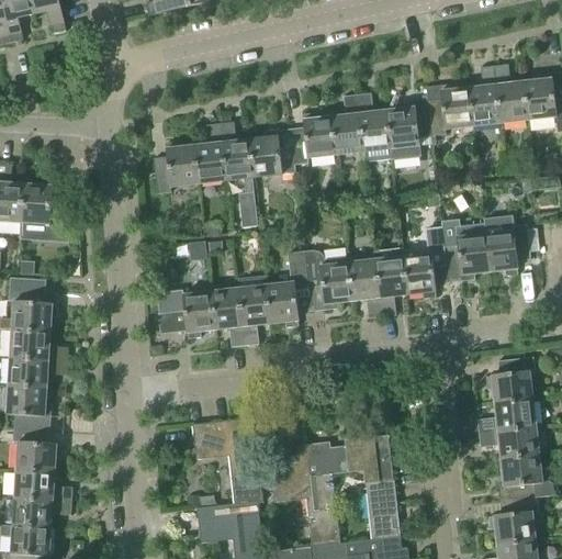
[(0,0),(0,43),(11,41),(1,0),(0,0)]
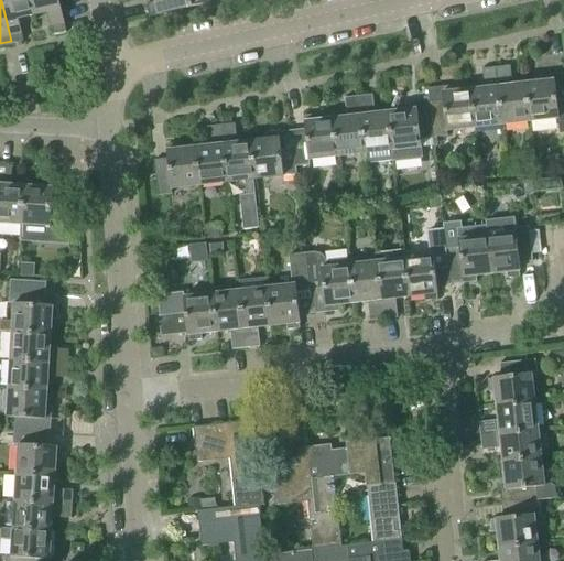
[(1,0),(11,41),(23,39),(18,17),(33,13),(30,0),(1,0)]
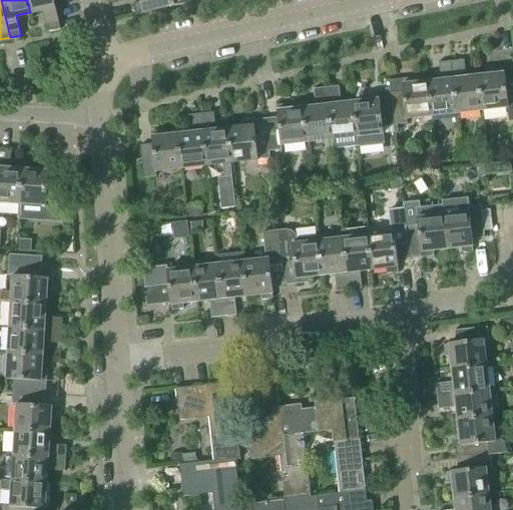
[(48,28),(60,26),(54,0),(27,0),(30,12),(44,8),(48,28)]
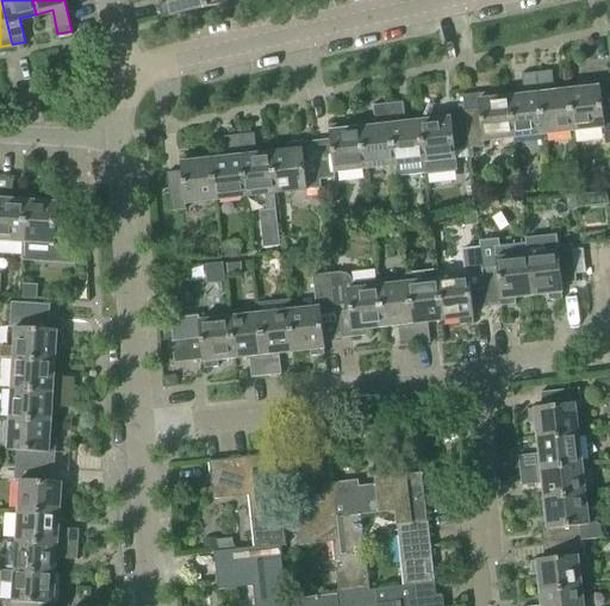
[(162,0),(157,1),(161,16),(226,0),(162,0)]
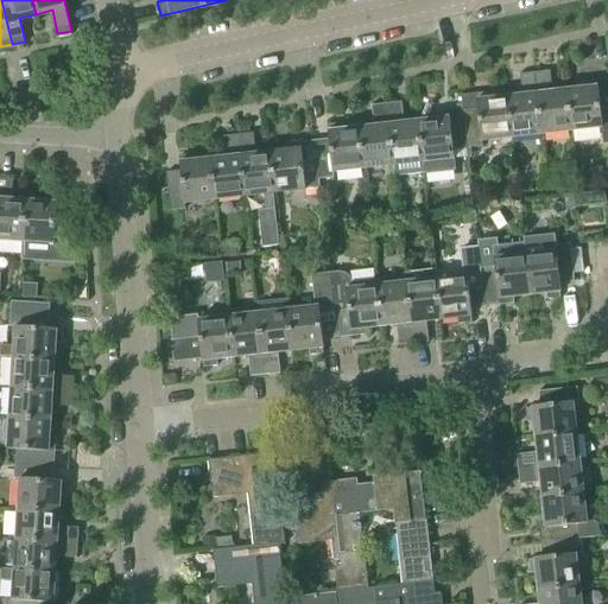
[(571,128),(567,87),(551,89),(549,69),(534,70),(542,132),(571,128)]
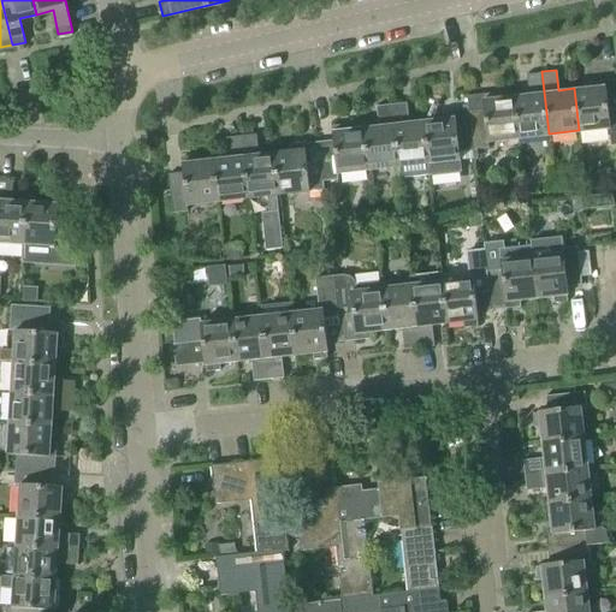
[(513,95),(517,137),(549,134),(542,71),(526,73),(528,93),(513,95)]
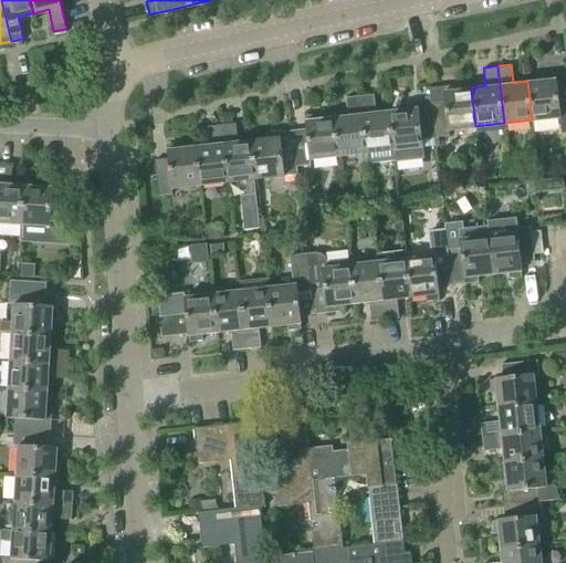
[(565,131),(565,70),(543,73),(543,79),(527,81),(532,120),(559,115),(561,121),(562,132),(565,131)]
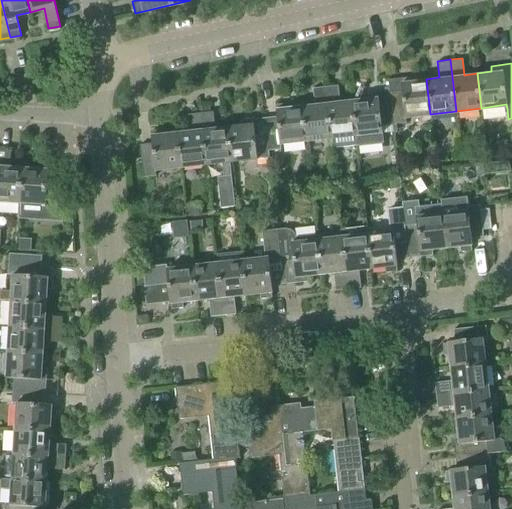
[(430,114),(426,79),(412,80),(411,76),(387,79),(388,91),(392,123),(404,121),(404,117),(430,114)]
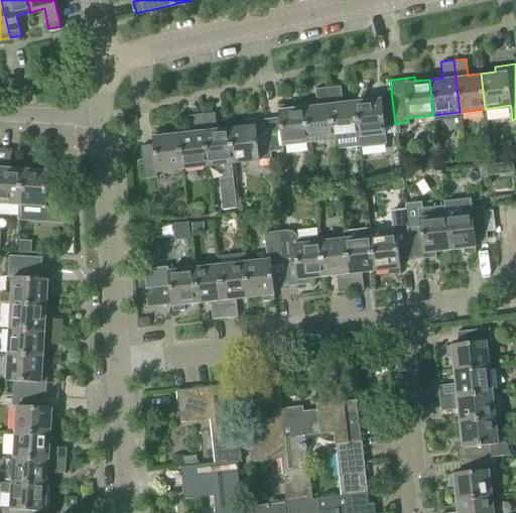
[(334,138),(335,148),(359,145),(354,101),(341,102),(339,86),(327,87),(334,138)]
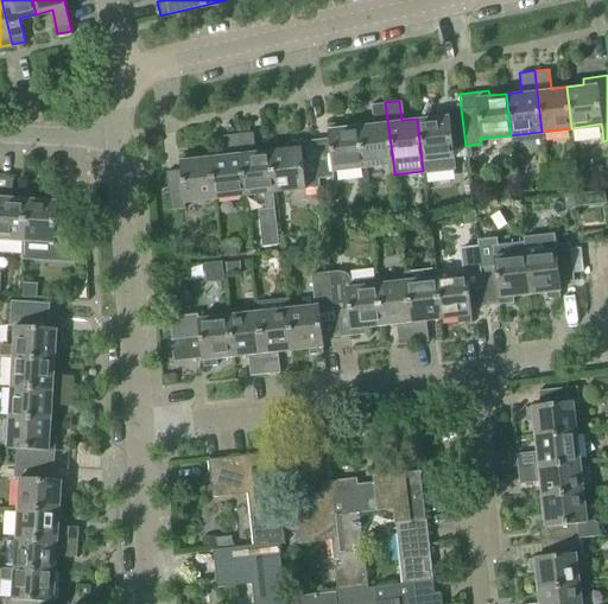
[(393,163),(385,102),(369,105),(372,124),(358,125),(362,167),(393,163)]
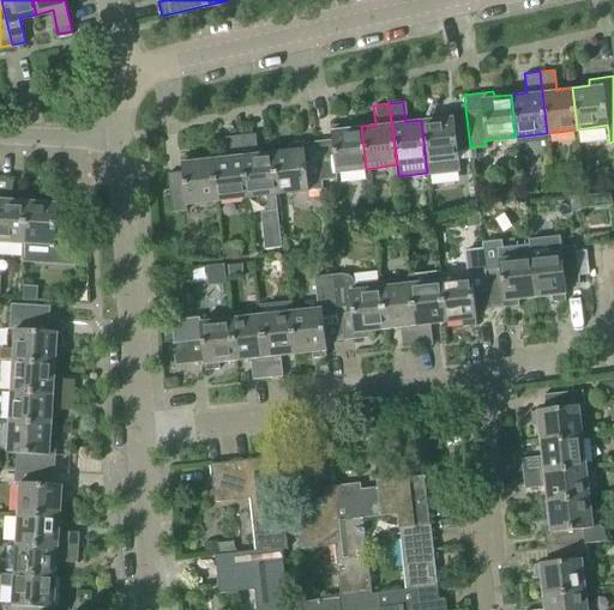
[(426,161),(427,174),(459,169),(457,149),(470,148),(465,109),(437,113),(438,118),(421,120),(426,161)]
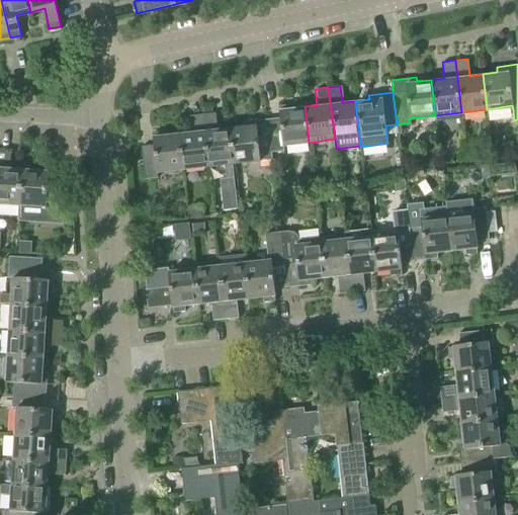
[(279,116),(267,117),(272,158),(272,151),(284,149),(283,146),(309,143),(305,106),(290,108),(289,103),(279,104),(280,109),(278,109),(279,116)]
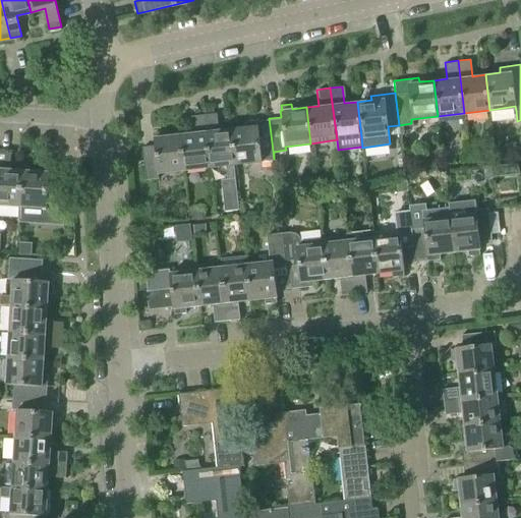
[(234,164),(230,128),(217,130),(215,112),(203,114),(209,167),(234,164)]
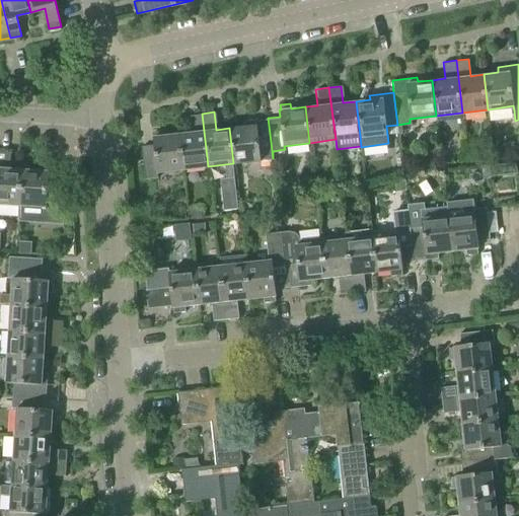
[(208,166),(202,114),(189,115),(191,132),(178,134),(183,169),(208,166)]
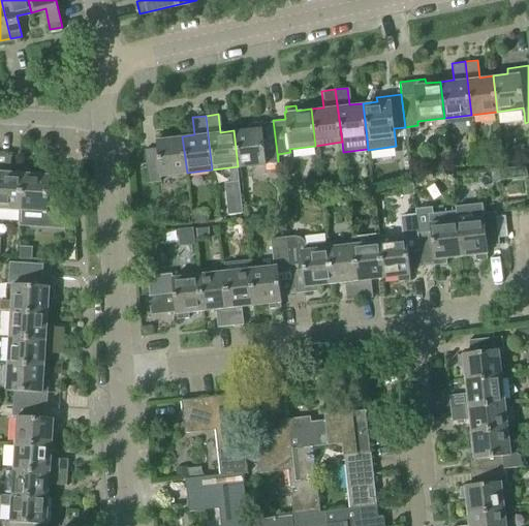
[(263,163),(278,161),(273,120),(247,123),(248,129),(234,130),(238,166),(263,163)]
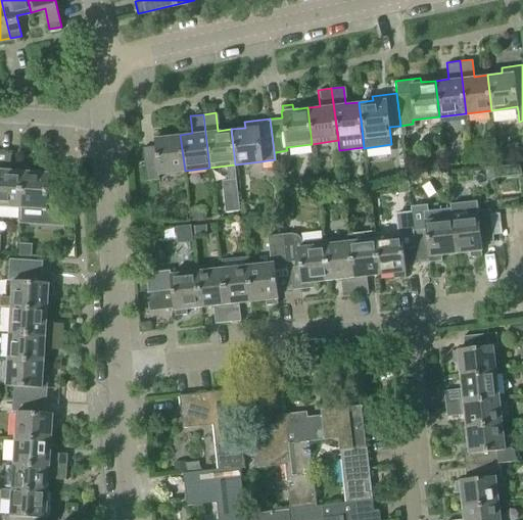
[(185,171),(180,135),(165,137),(165,135),(164,135),(164,132),(154,133),(154,138),(152,138),(153,145),(141,147),(145,180),(158,178),(158,174),(185,171)]
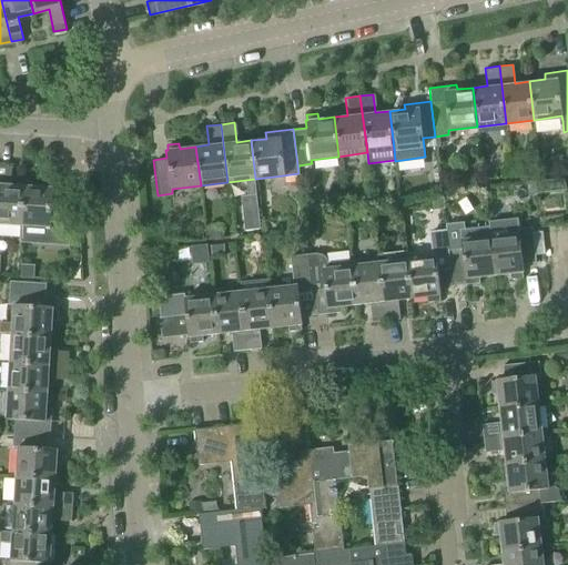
[(24,185),(11,184),(12,164),(0,163),(0,235),(6,236),(12,231),(13,224),(22,224),(24,185)]
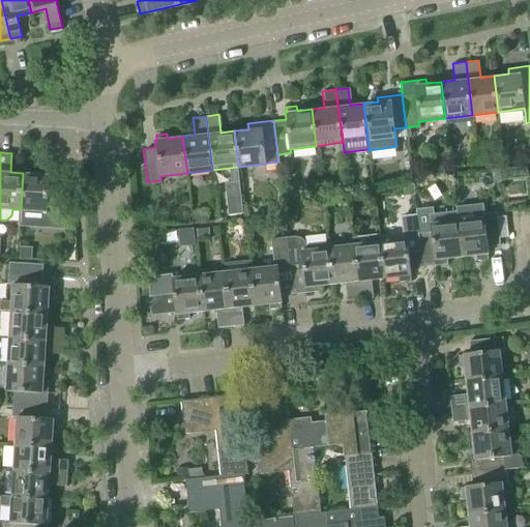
[(37,174),(23,173),(21,209),(21,222),(47,224),(48,216),(60,217),(60,215),(61,200),(62,184),(50,183),(50,176),(49,176),(49,170),(38,170),(37,174)]
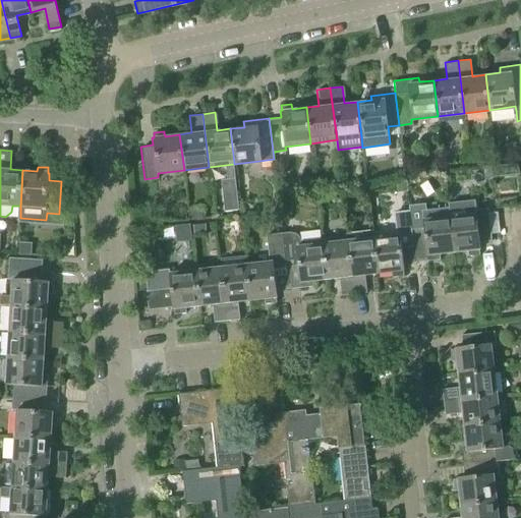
[(288,198),(280,199),(281,211),(285,211),(289,207),(288,198)]
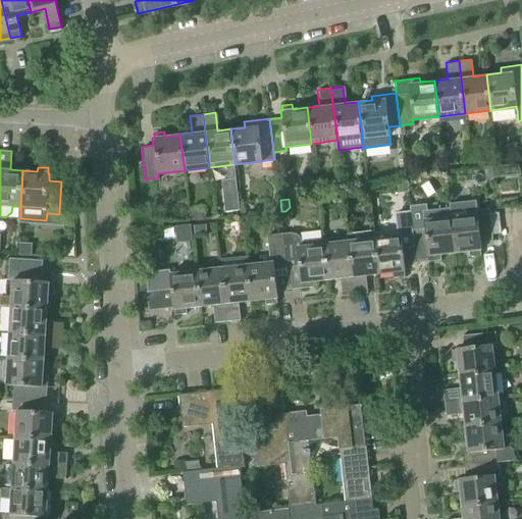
[(449,202),(449,207),(450,216),(454,251),(468,249),(468,255),(479,253),(479,249),(480,249),(479,240),(491,239),(487,207),(475,208),(474,199),(449,202)]
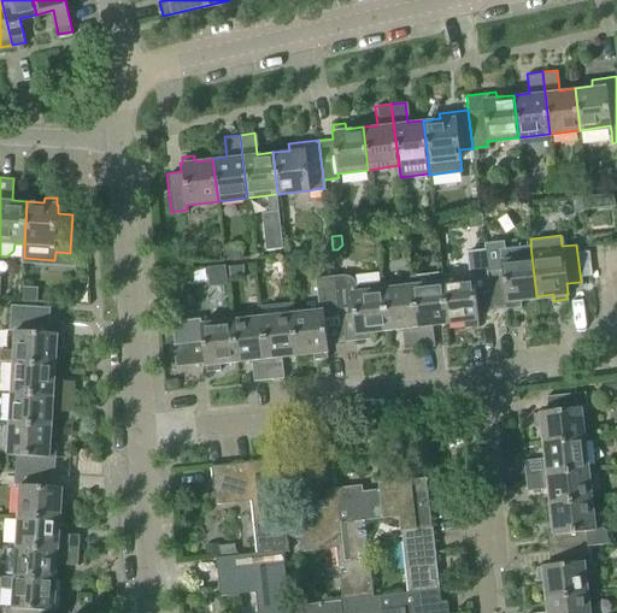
[(318,239),(319,249),(330,248),(329,237),(318,239)]
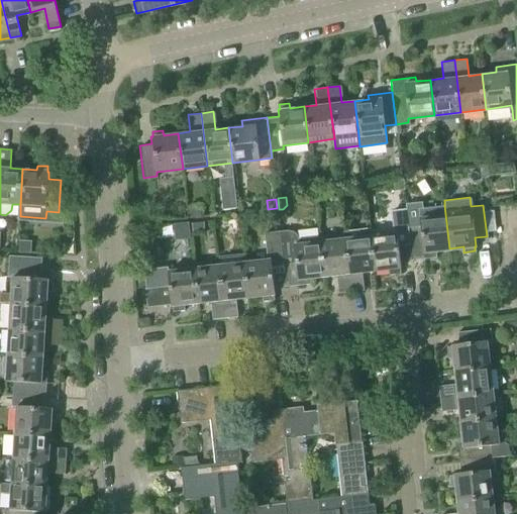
[(191,205),(192,216),(204,215),(204,204),(191,205)]
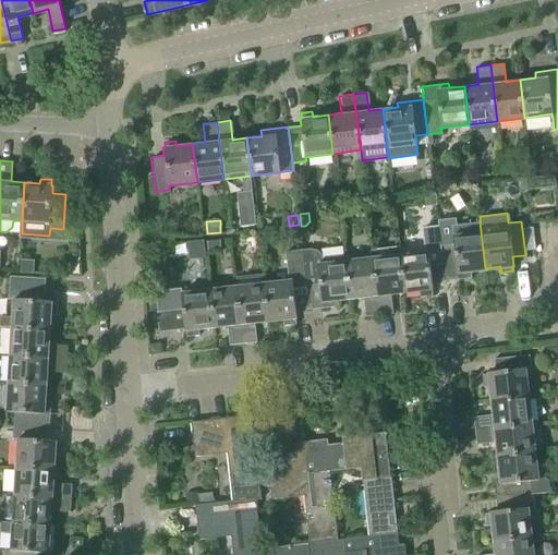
[(452,242),(443,243),(447,278),(471,275),(470,269),(485,268),(481,231),(480,221),(451,225),(452,242)]
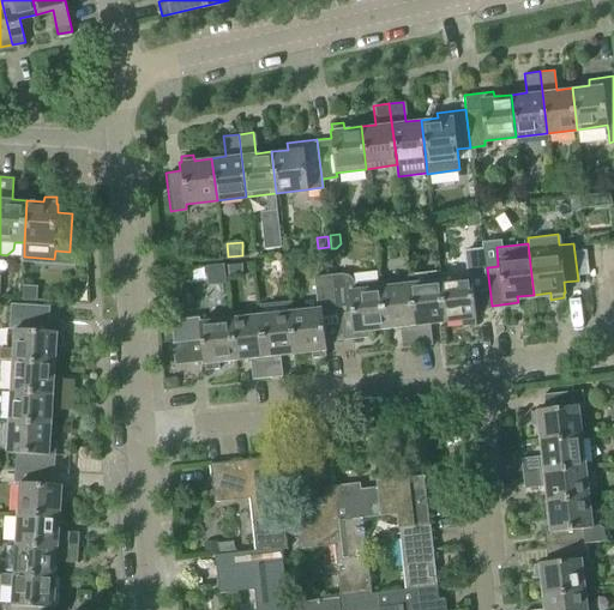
[(488,306),(492,306),(487,267),(485,248),(473,248),(468,255),(470,275),(441,278),(446,319),(461,318),(461,324),(475,321),(474,315),(476,315),(475,308),(488,306)]
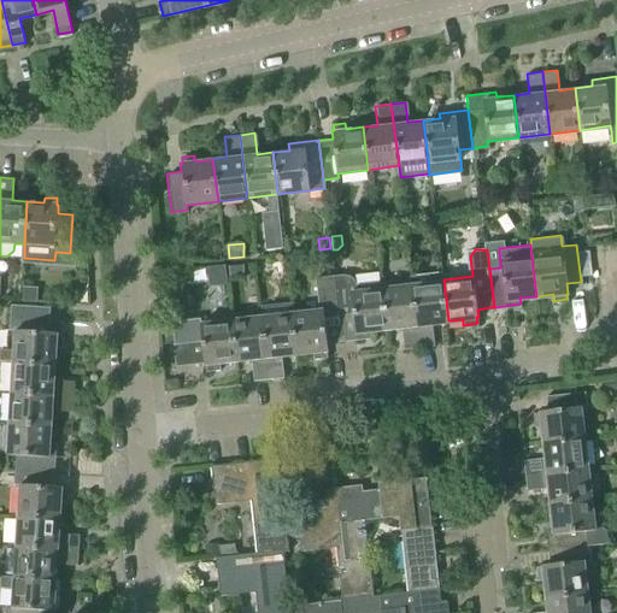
[(241,264),(228,265),(229,278),(242,277),(241,264)]
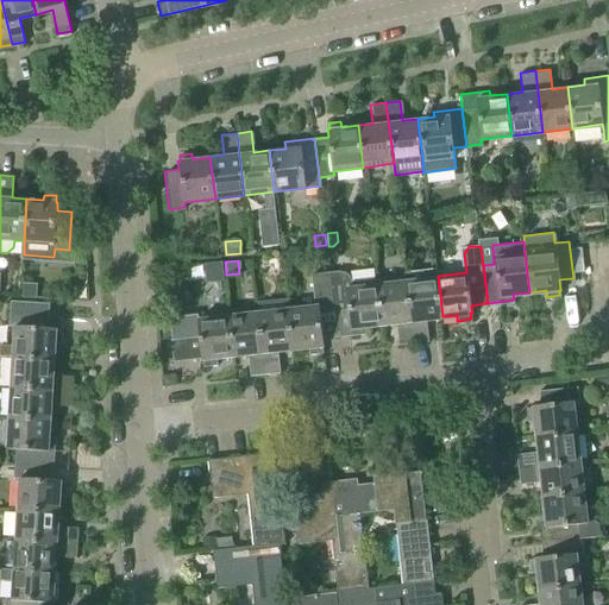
[(206,263),(207,282),(224,279),(221,262),(206,263)]
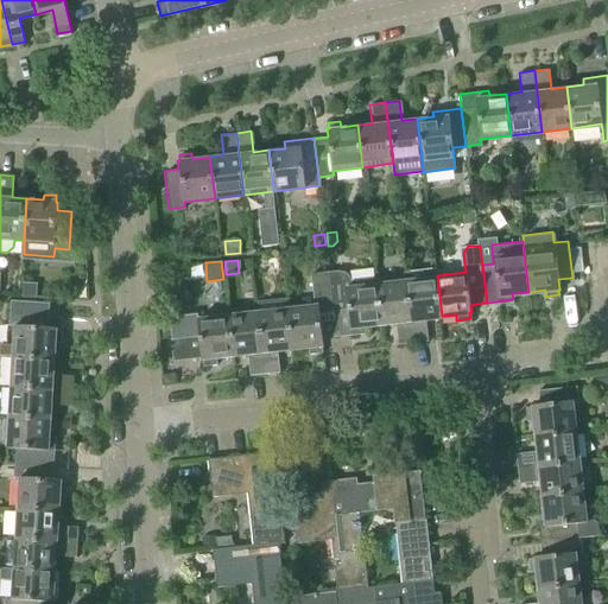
[(413,341),(428,339),(425,318),(442,316),(437,275),(436,267),(405,271),(406,273),(413,341)]
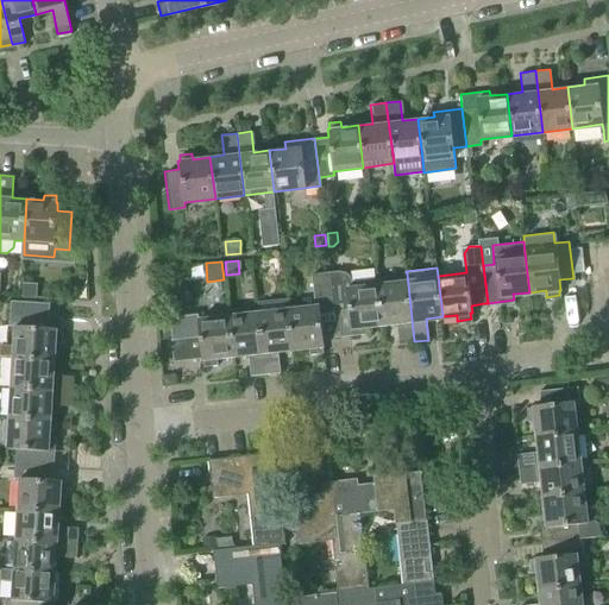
[(364,326),(381,323),(376,278),(351,281),(351,276),(346,271),(339,270),(330,271),(331,273),(338,335),(365,332),(364,326)]
